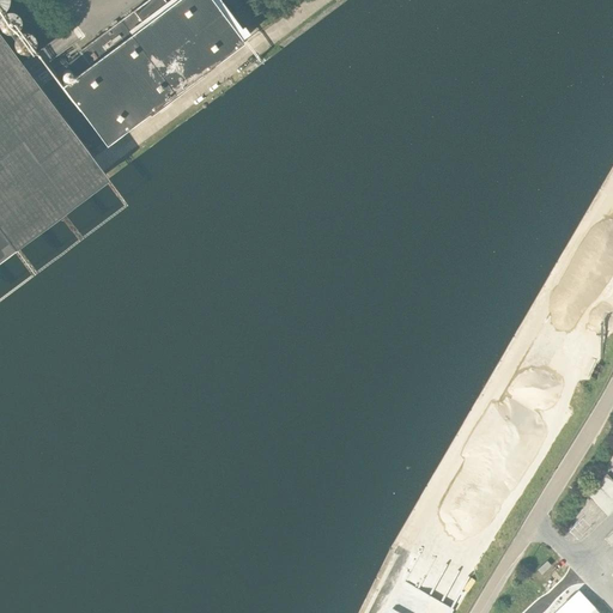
[(12,0),(11,0),(0,0),(0,12),(2,12),(6,10),(7,8),(10,6),(11,4),(12,0)]
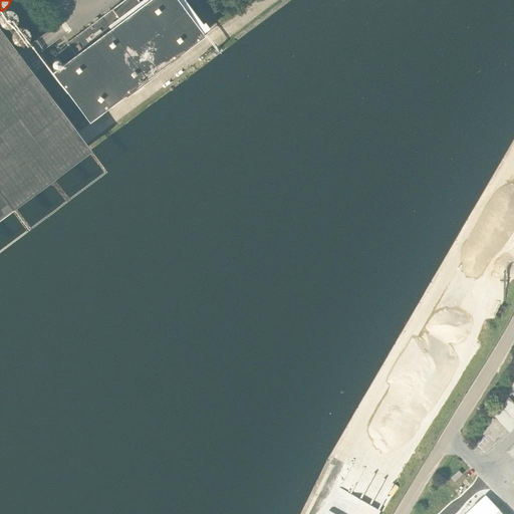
[(52,70),(88,118),(203,34),(177,0),(123,0),(67,42),(75,53),(52,70)]
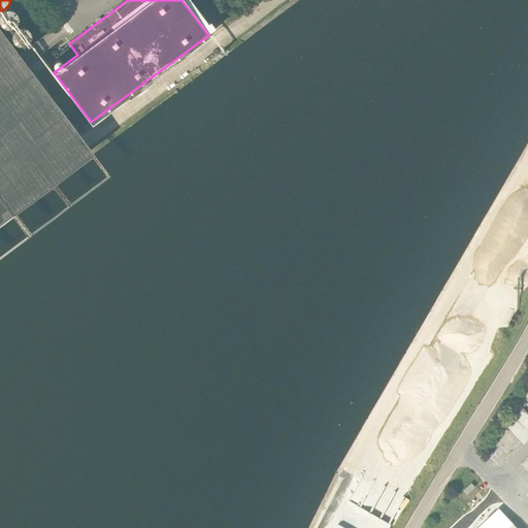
[(22,22),(23,18),(22,13),(20,10),(17,8),(12,8),(8,8),(5,10),(3,14),(3,18),(3,22),(6,25),(9,27),(12,28),(17,27),(20,25),(22,22)]
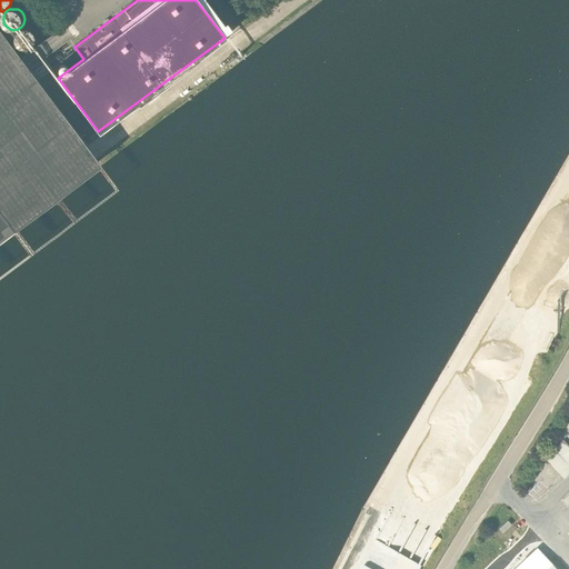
[(0,30),(0,229),(96,158),(0,30)]
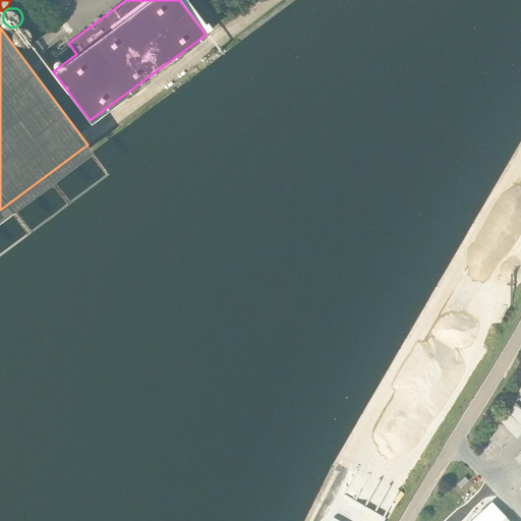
[(36,42),(37,38),(36,34),(34,31),(31,29),(26,27),(23,29),(20,31),(18,34),(17,38),(18,42),(20,45),(23,47),(26,47),(31,47),(34,45),(36,42)]
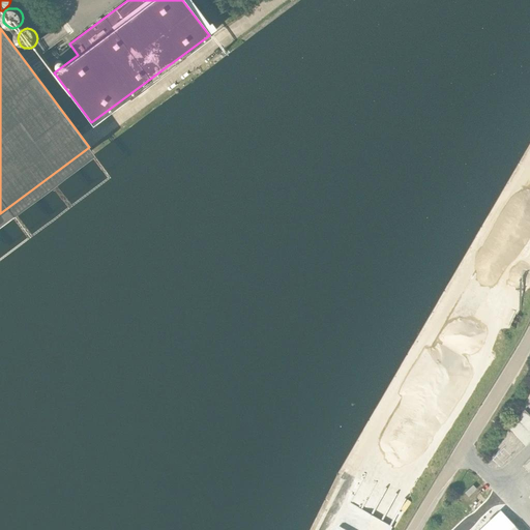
[(529,441),(529,417),(523,410),(506,427),(525,446),(529,441)]
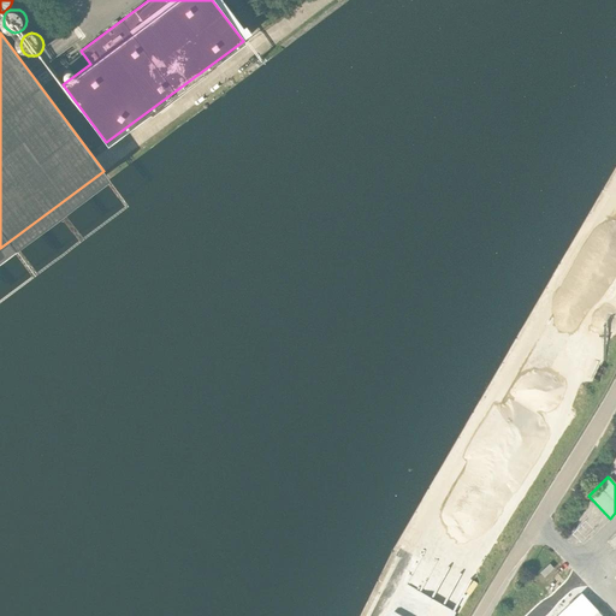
[(554,568),(549,563),(539,573),(544,578),(554,568)]
